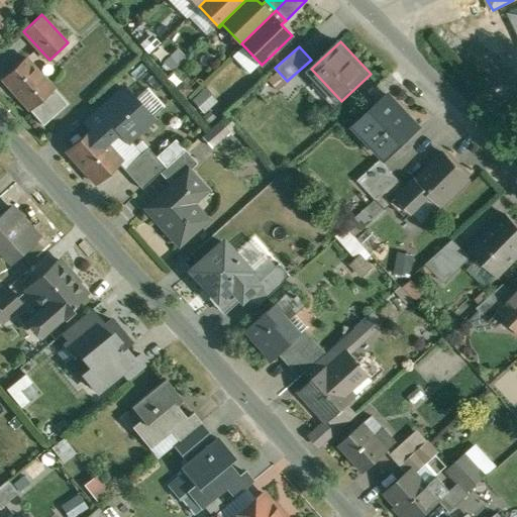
[(69,104),(26,58),(3,79),(44,126),(69,104)]
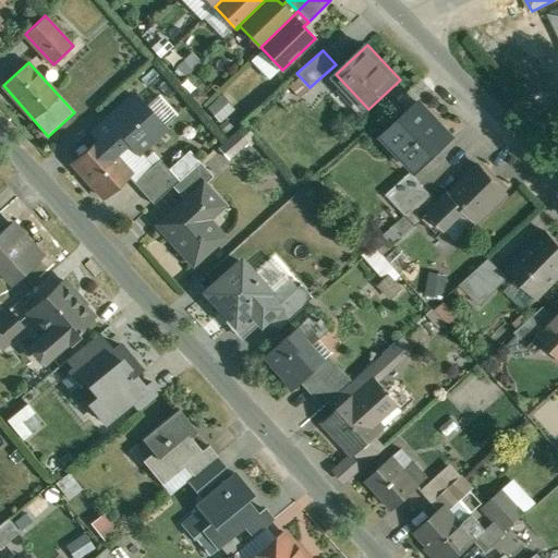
[(86,133),(96,144),(108,133),(122,147),(130,140),(137,148),(164,124),(133,91),(86,133)]
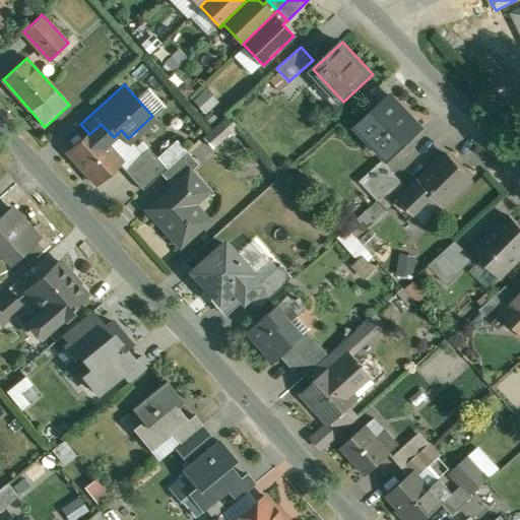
[(390,95),(363,120),(373,131),(368,135),(390,158),(423,128),(411,116),(410,117),(390,95)]
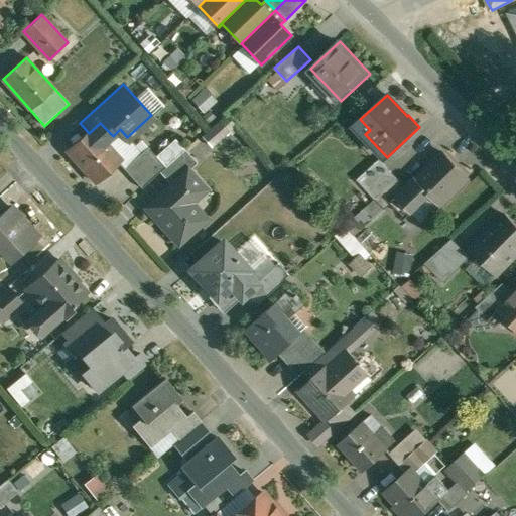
[(89,133),(69,151),(96,182),(118,162),(121,160),(106,143),(113,136),(100,123),(89,133)]
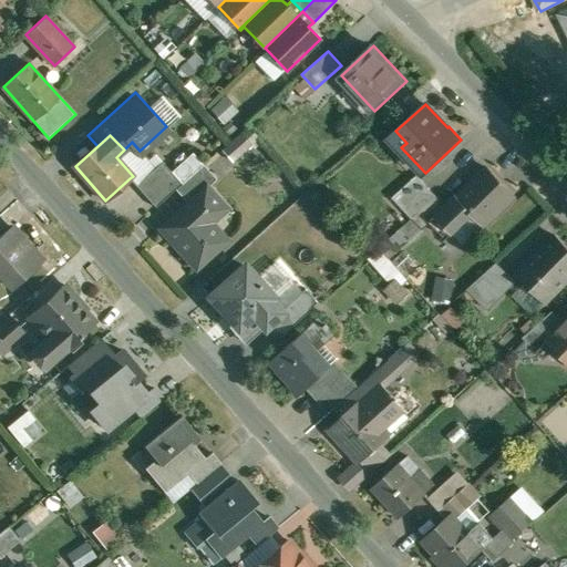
[(147,158),(140,151),(132,142),(124,150),(116,157),(133,176),(130,178),(137,186),(163,162),(155,152),(147,158)]
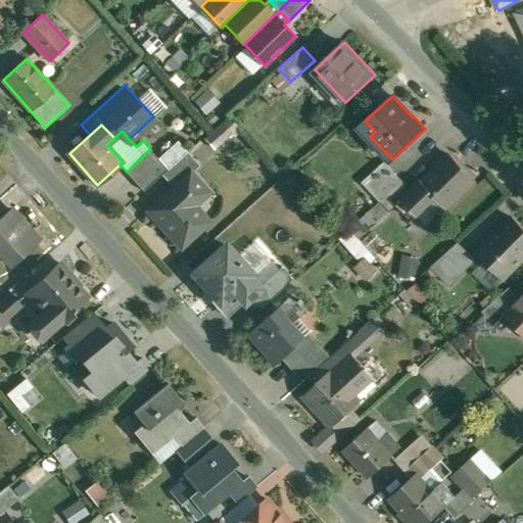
[(177,140),(158,158),(169,169),(187,151),(177,140)]
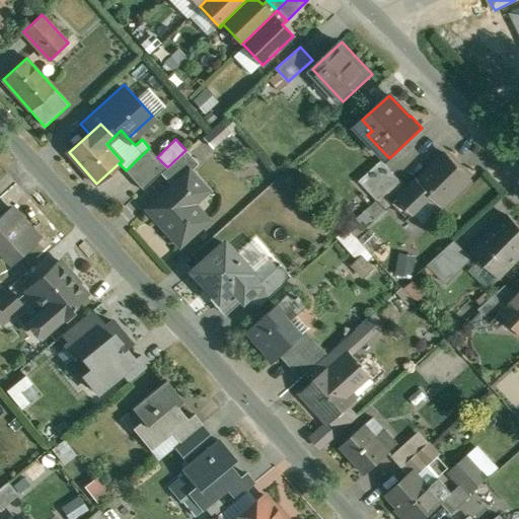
[(149,148),(126,170),(143,189),(161,172),(167,167),(157,157),(149,148)]
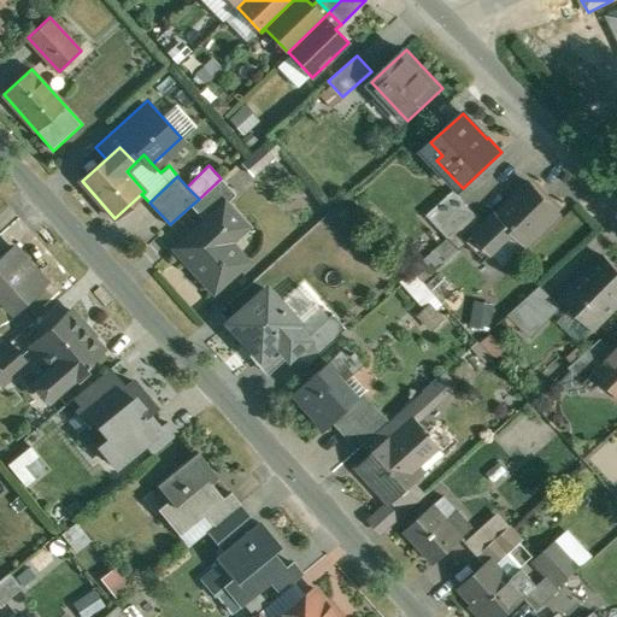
[(199,199),(192,205),(206,222),(227,203),(236,194),(221,178),(199,199)]
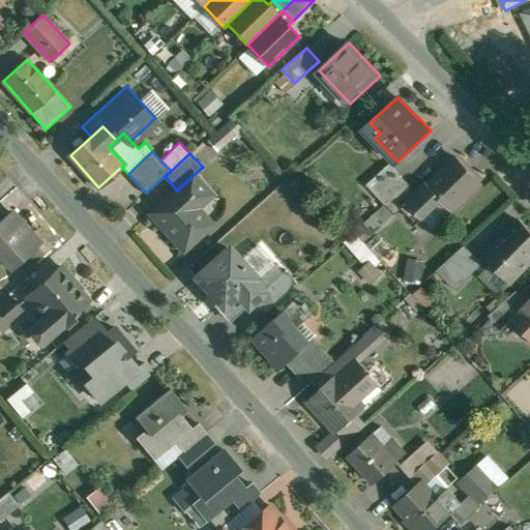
[(437,176),(428,185),(441,199),(452,209),(480,181),(457,156),(437,176)]
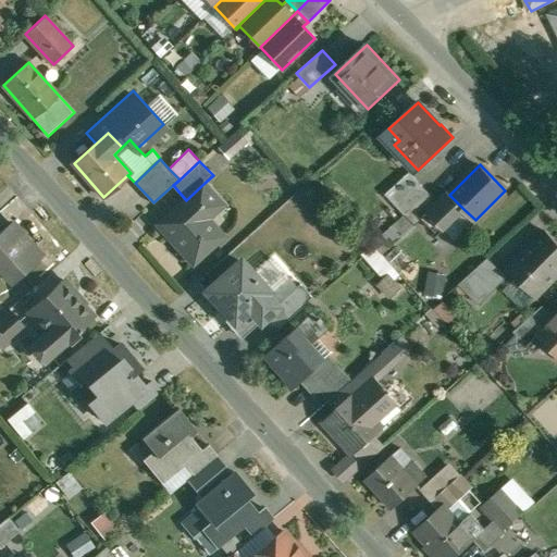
[(410,172),(386,194),(405,213),(429,193),(410,172)]
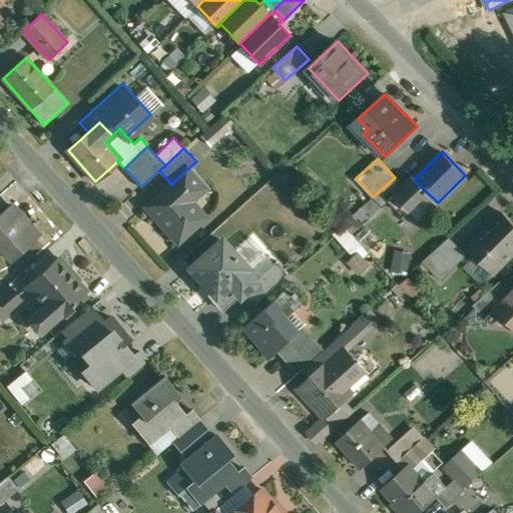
[(171,184),(146,206),(178,242),(206,217),(186,195),(200,182),(188,168),(171,184)]
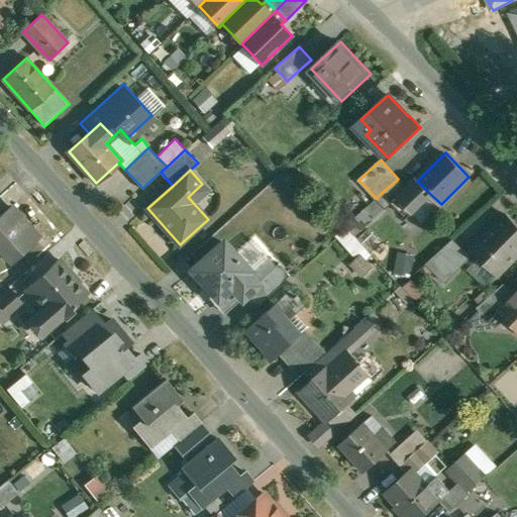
[(406,188),(397,197),(398,198),(412,211),(430,194),(417,181),(426,172),(424,170),(406,188)]
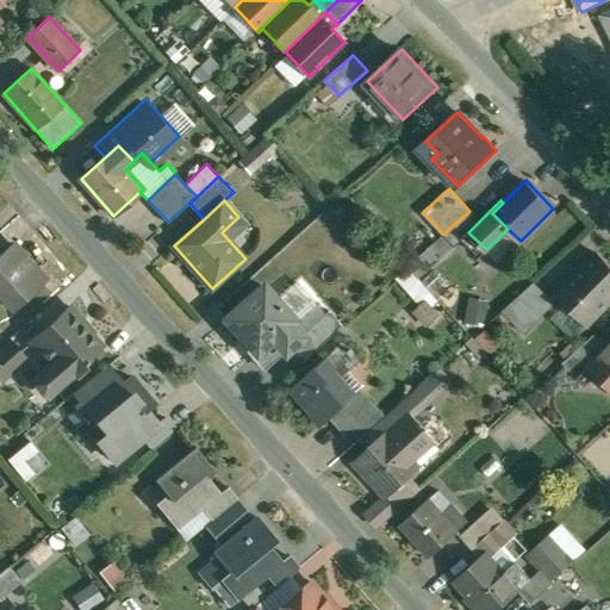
[(470,211),(443,234),(455,247),(470,234),(468,232),(479,222),(470,211)]
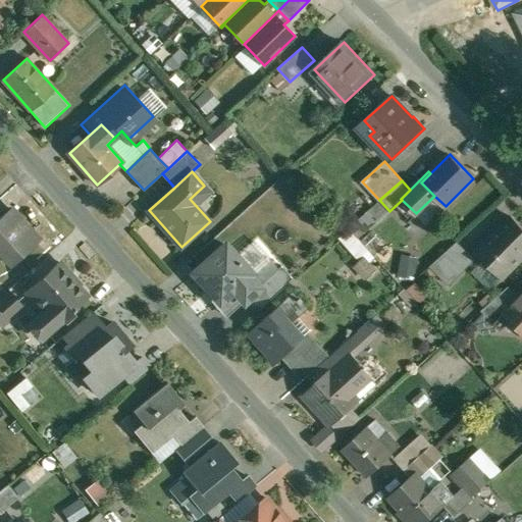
[(359,230),(384,211),(376,201),(352,221),(359,230)]
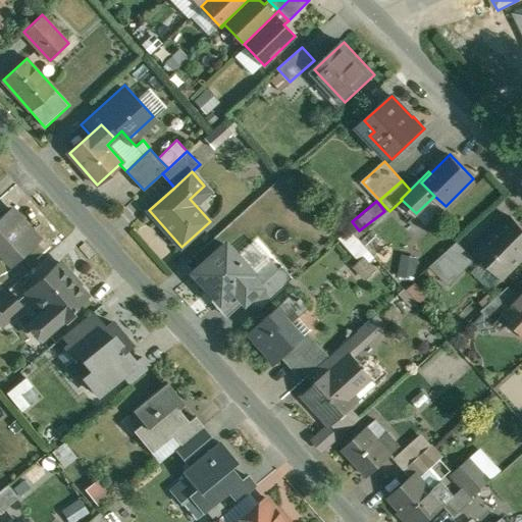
[(27,227),(11,211),(12,210),(12,209),(0,219),(0,252),(12,266),(41,241),(28,226),(27,227)]
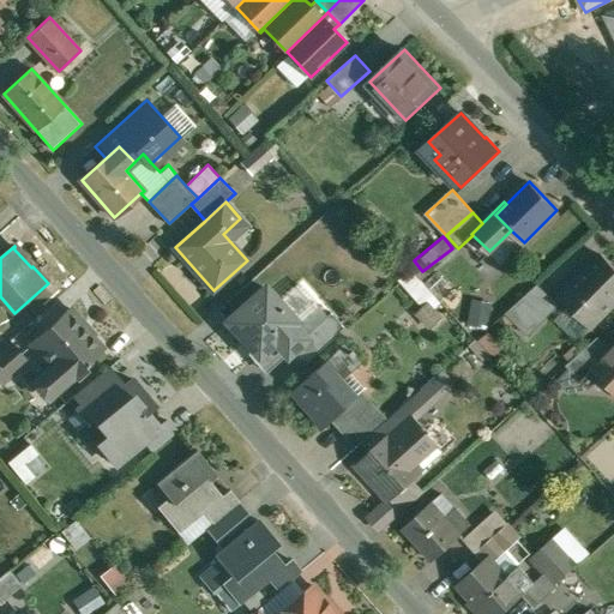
[(613,304),(613,268),(603,257),(581,280),(578,277),(559,296),(590,327),(613,304)]
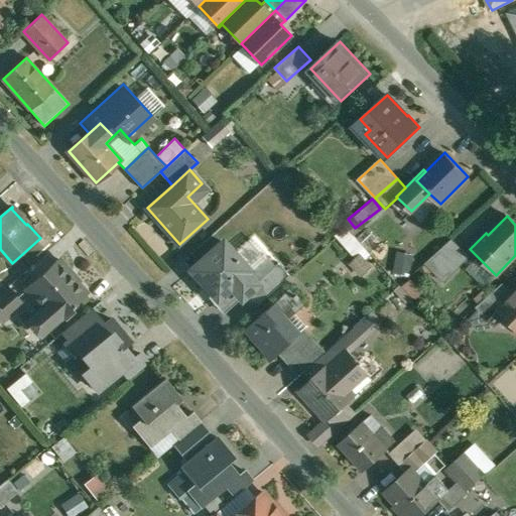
[(254,235),(236,251),(260,278),(243,293),(255,307),(290,274),(254,235)]
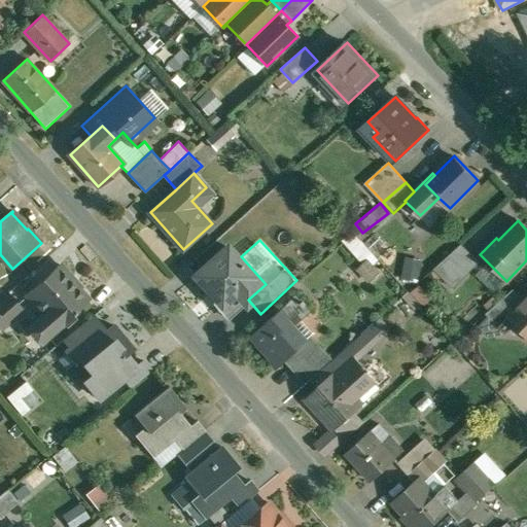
[(241,256),(227,241),(188,275),(226,319),(248,300),(266,284),(241,256)]
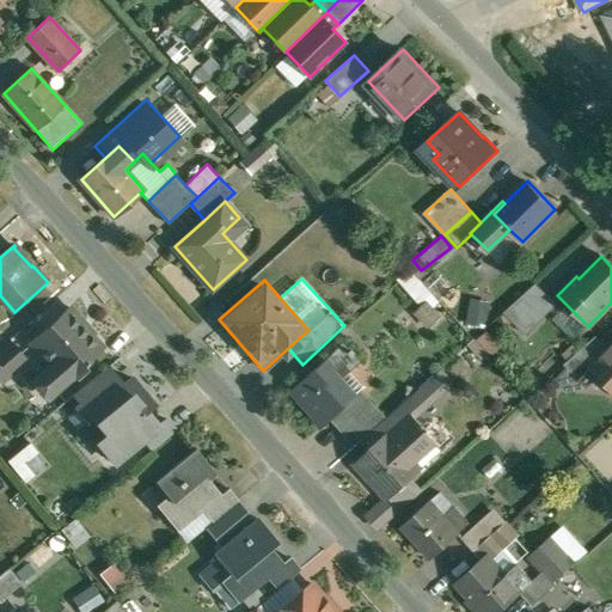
[(537,283),(524,295),(528,301),(542,289),(537,283)]
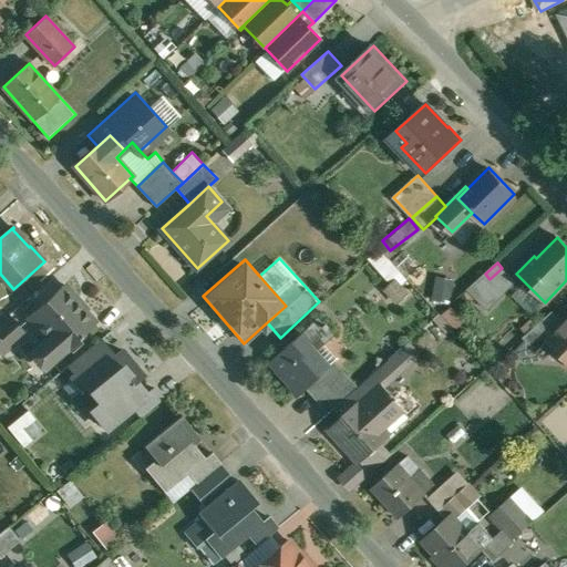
[(514,280),(502,268),(490,279),(503,292),(514,280)]
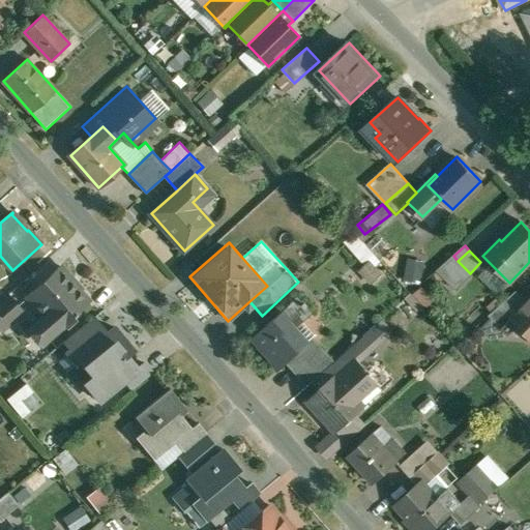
[(380,272),(370,261),(360,269),(372,281),(380,272)]
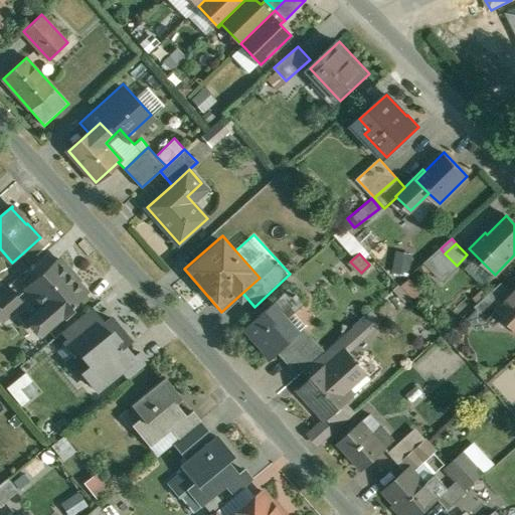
[(77,281),(58,259),(26,289),(42,306),(29,317),(43,333),(74,305),(73,305),(87,294),(77,284),(77,283),(77,281)]
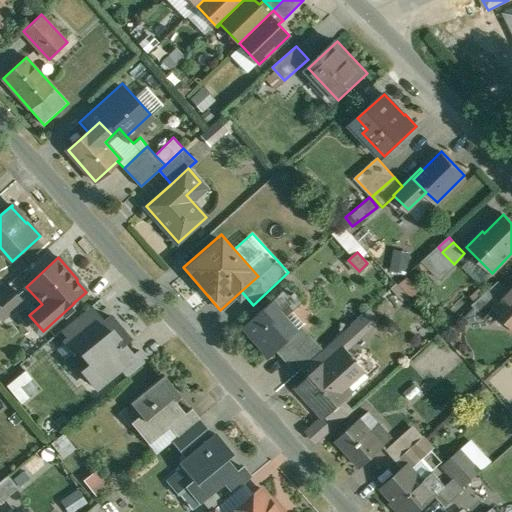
[(499,281),(473,304),(493,324),(502,314),(495,307),(511,291),(499,281)]
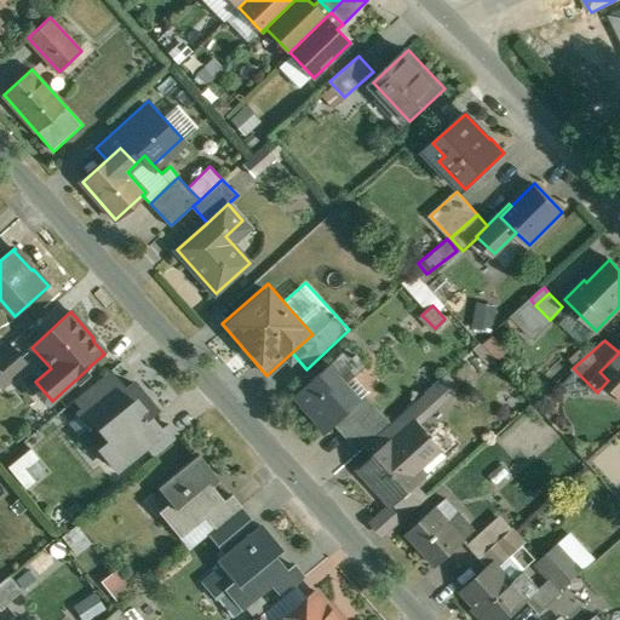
[(349,344),(297,391),(311,407),(310,408),(328,429),(340,417),(366,394),(365,392),(356,400),(343,384),(366,363),(360,356),(360,355),(357,352),(356,352),(349,344)]
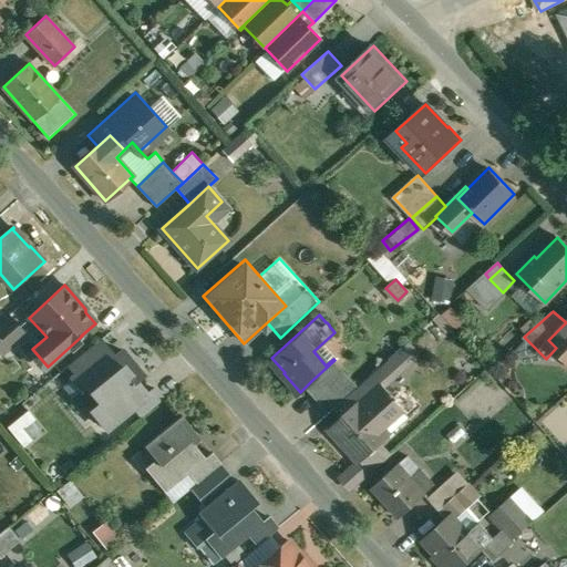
[(11,317),(0,327),(0,353),(1,356),(26,334),(11,317)]
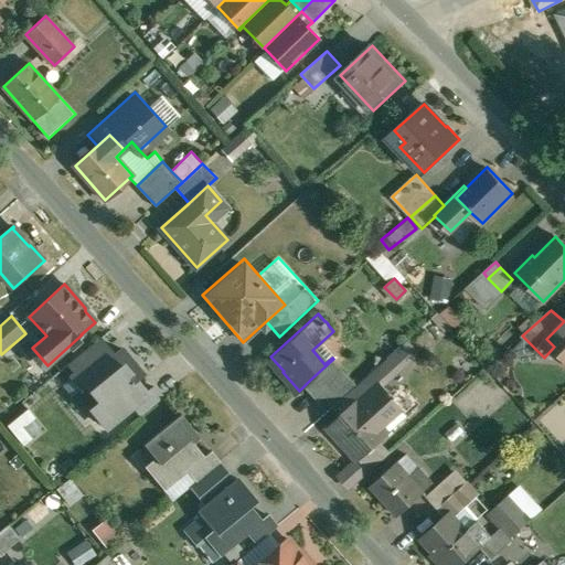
[(564,320),(564,321),(546,339),(554,347),(564,356),(564,320)]
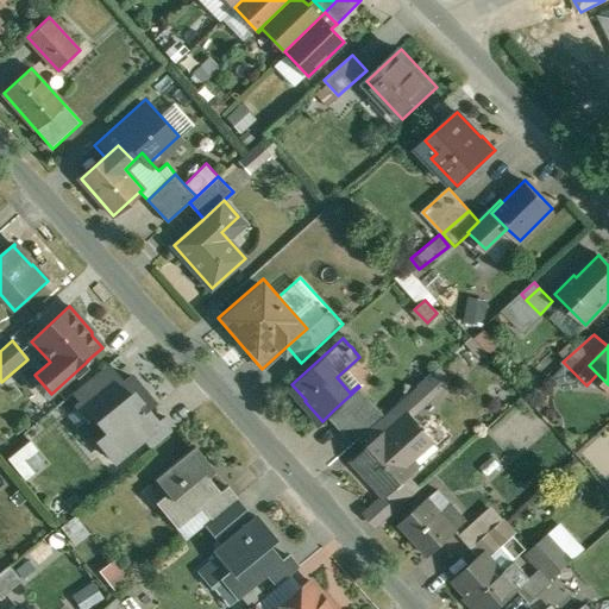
[(124,384),(107,365),(75,391),(83,403),(79,407),(88,418),(92,414),(108,434),(99,441),(114,460),(144,437),(154,447),(175,428),(165,416),(158,422),(140,401),(148,395),(133,376),(124,384)]
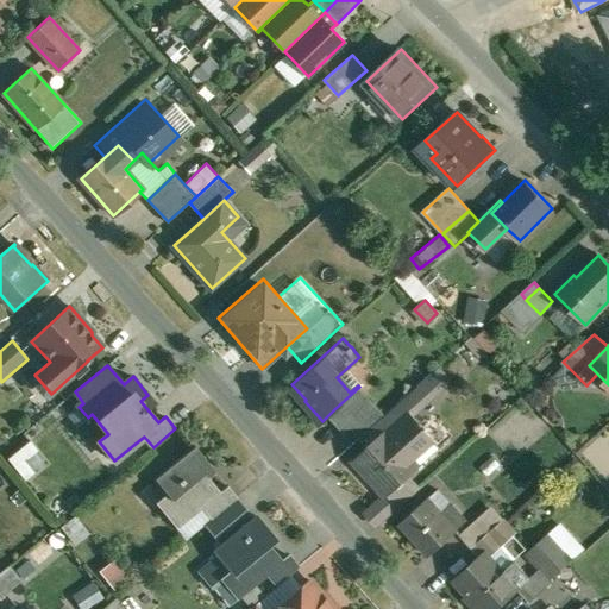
[(359,387),(334,409),(360,438),(375,426),(385,415),(359,387)]
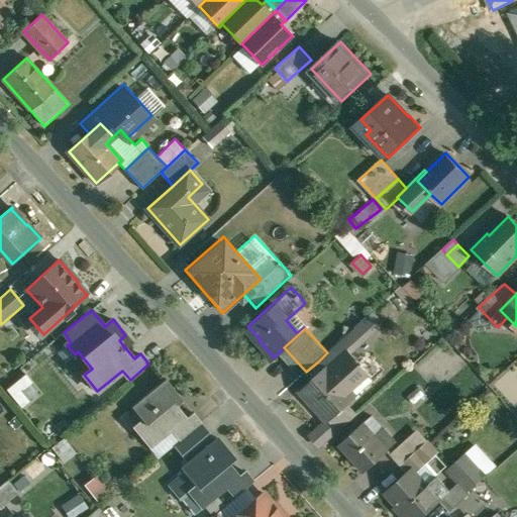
[(351,332),(339,341),(347,350),(349,352),(360,342),(351,332)]
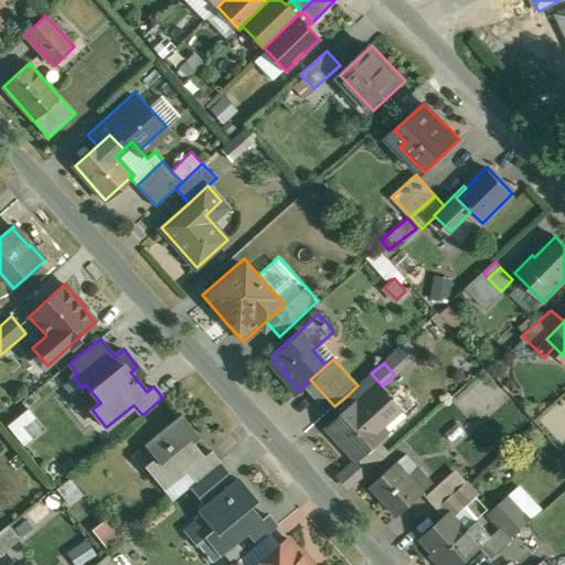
[(358,385),(348,395),(354,404),(359,400),(360,401),(375,386),(376,387),(380,383),(371,373),(358,385)]
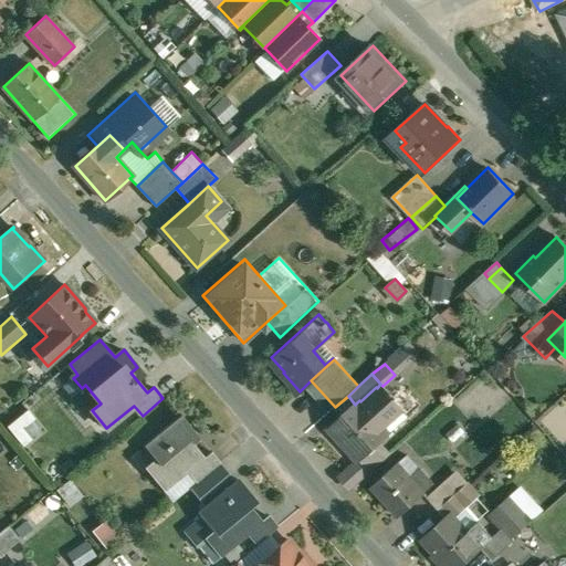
[(355,405),(329,427),(359,460),(380,442),(391,431),(386,425),(389,421),(379,410),(389,401),(388,400),(377,388),(376,387),(360,401),(359,400),(355,405)]
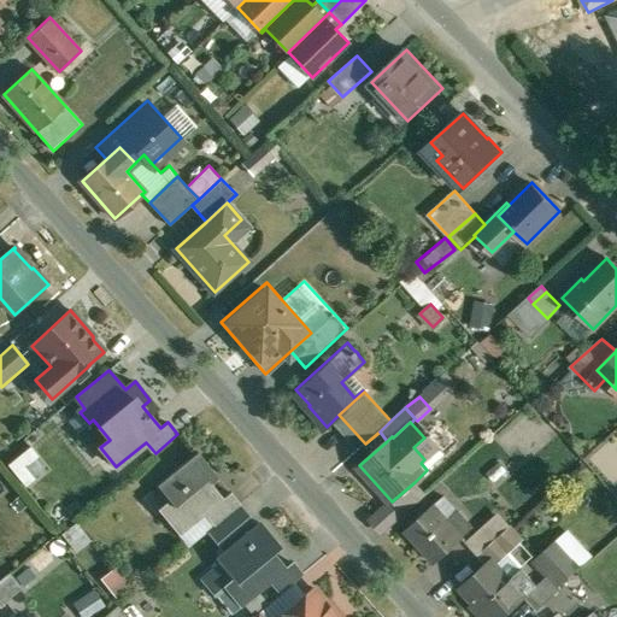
[(446,453),(427,433),(423,436),(424,438),(413,447),(424,459),(421,463),(427,470),(446,453)]
